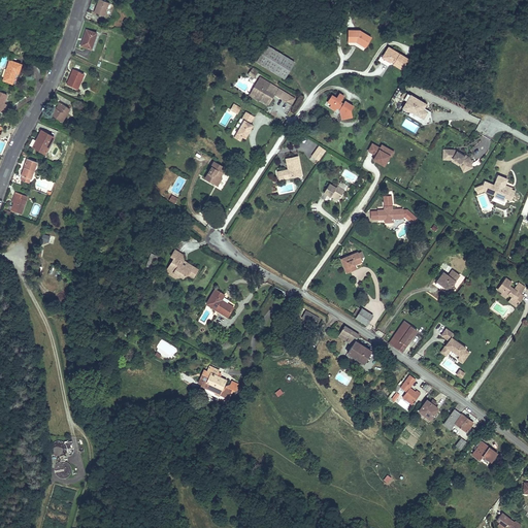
[(109,3),(102,0),(98,0),(94,12),(104,17),(109,3)]
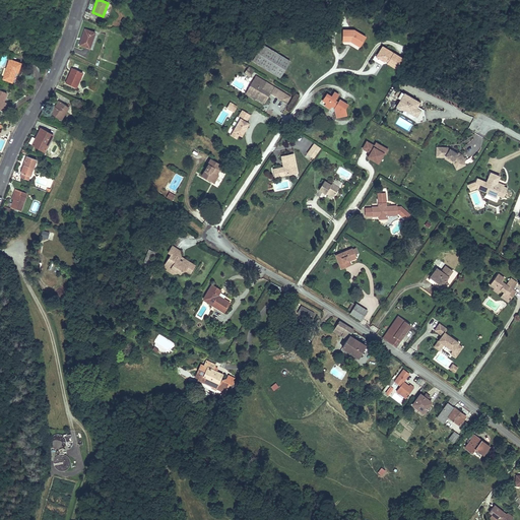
[(80,45),(90,48),(95,33),(85,29),(80,45)]
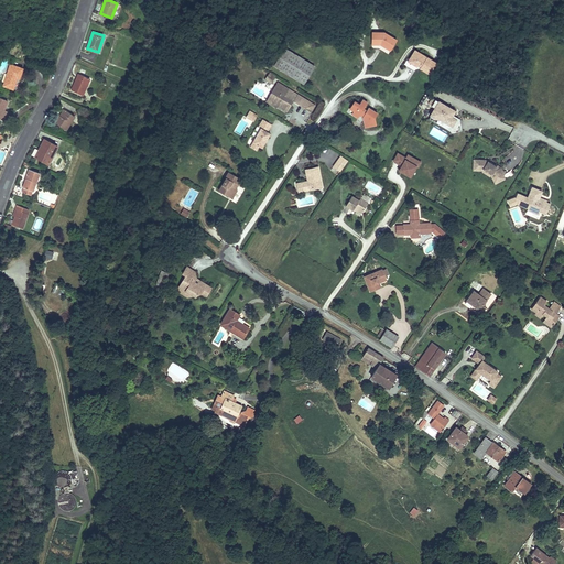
[(383,33),(371,33),(371,42),(379,43),(381,44),(380,45),(390,51),(397,40),(383,33)]
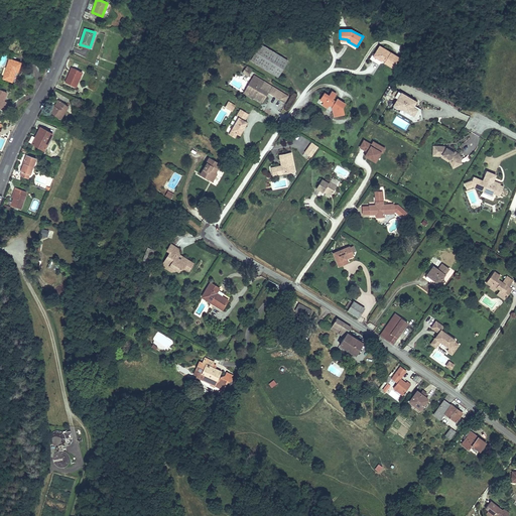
[(251,60),(278,77),(287,60),(260,44),(251,60)]
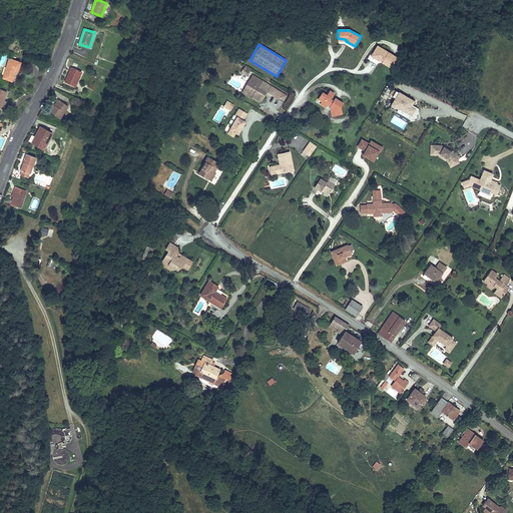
[(385,52),(377,47),(373,54),(374,57),(379,60),(382,60),(383,61),(382,62),(387,65),(387,64),(391,66),(396,57),(386,51),(385,52)]
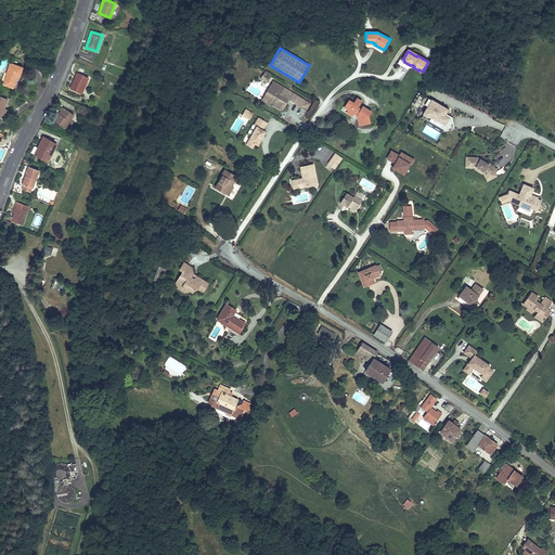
[(11,64),(3,85),(13,88),(16,76),(20,77),(23,67),(11,64)]
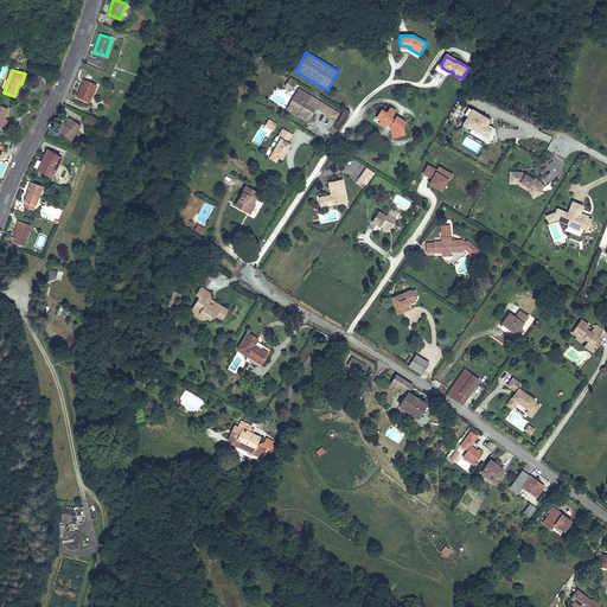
[(77,97),(89,102),(97,85),(84,80),(82,83),(83,84),(81,90),(80,90),(77,97)]
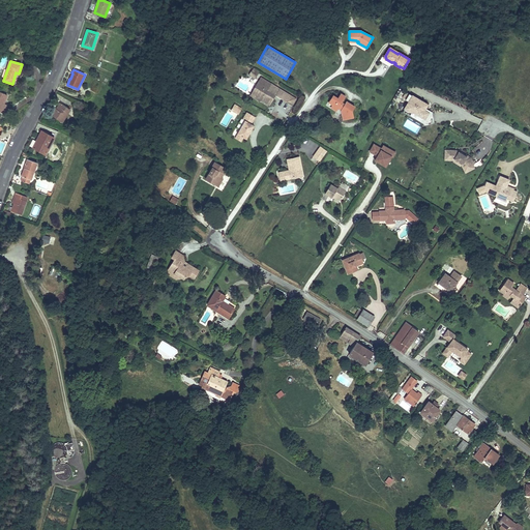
[(272,82),(261,76),(254,88),(259,90),(256,95),(262,98),(270,104),(276,94),(270,90),(268,89),(270,87),(272,82)]
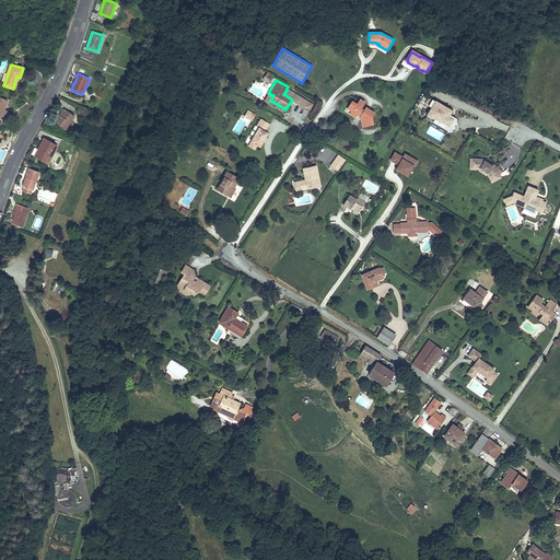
[(277,104),(270,101),(273,95),(268,93),(265,100),(276,106),(277,104)]
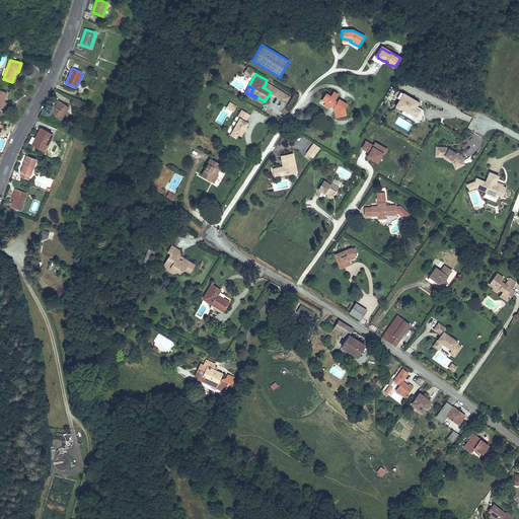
[(417,105),(420,100),(397,88),(393,95),(398,98),(394,105),(421,120),(426,110),(417,105)]
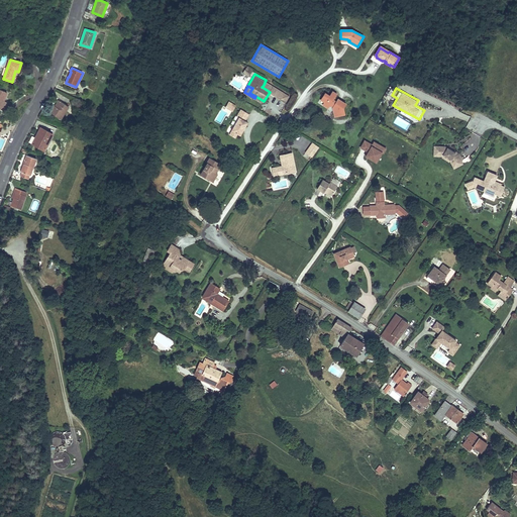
[(337,94),(332,91),(329,96),(324,93),(320,100),(324,102),(322,104),(328,108),(329,107),(330,105),(332,107),(333,110),(335,116),(345,114),(343,108),(346,104),(337,99),(335,102),(333,100),(337,94)]
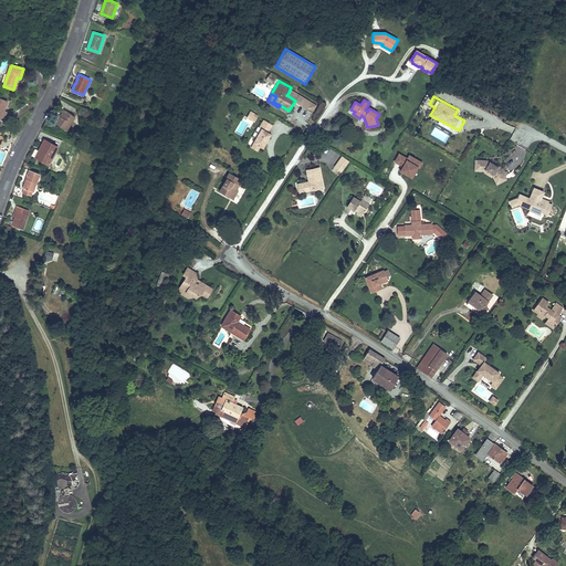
[(54,123),(66,130),(75,117),(66,111),(62,117),(60,116),(59,115),(54,123)]
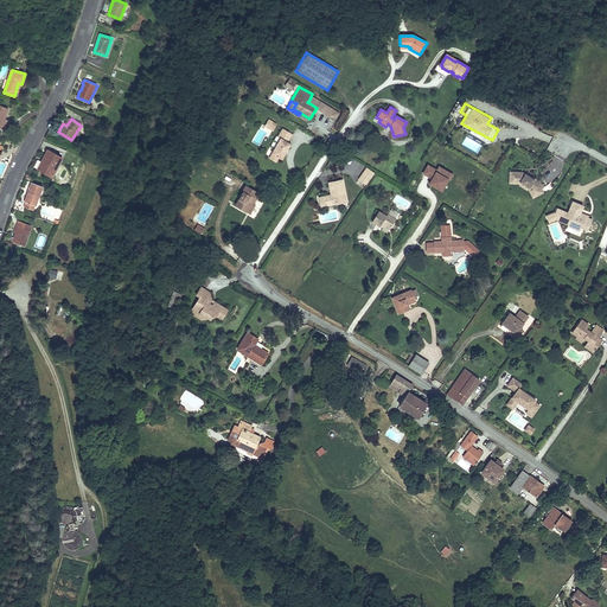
[(293,134),(283,128),(279,136),(281,138),(272,153),(273,153),(269,158),(276,161),(280,157),(282,159),(292,144),(289,141),(293,134)]
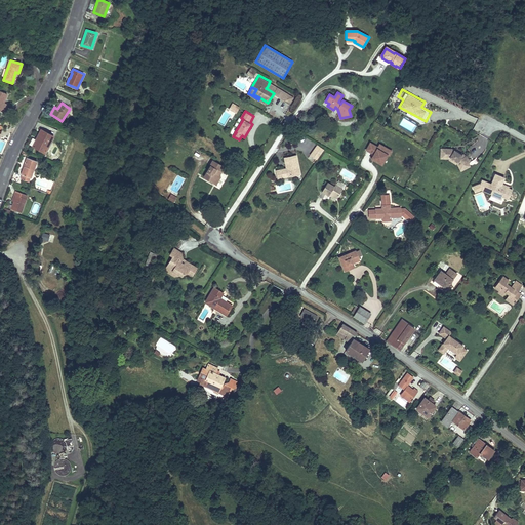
[(48,133),(41,129),(39,134),(41,135),(38,142),(36,140),(33,147),(39,150),(40,149),(46,152),(51,140),(45,137),(48,133)]
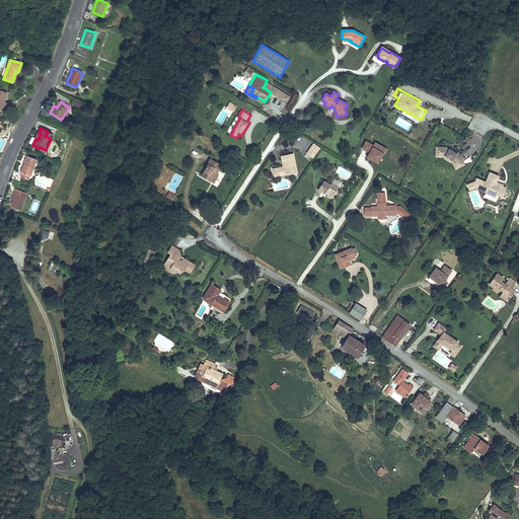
[(365,138),(360,148),(367,153),(366,160),(380,165),(389,149),(376,140),(371,143),(365,138)]
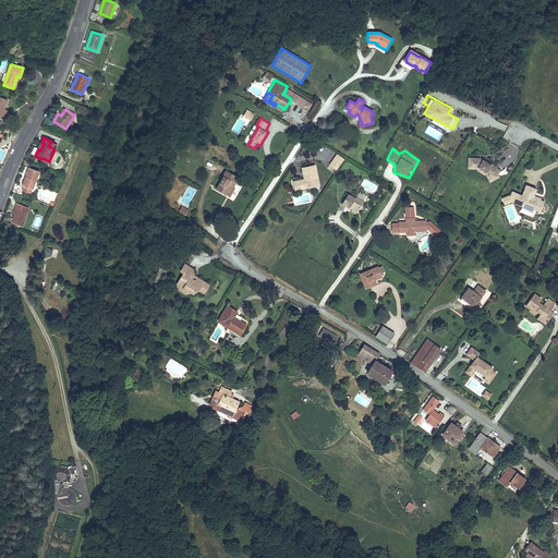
[(337,169),(344,158),(337,154),(330,165),(337,169)]
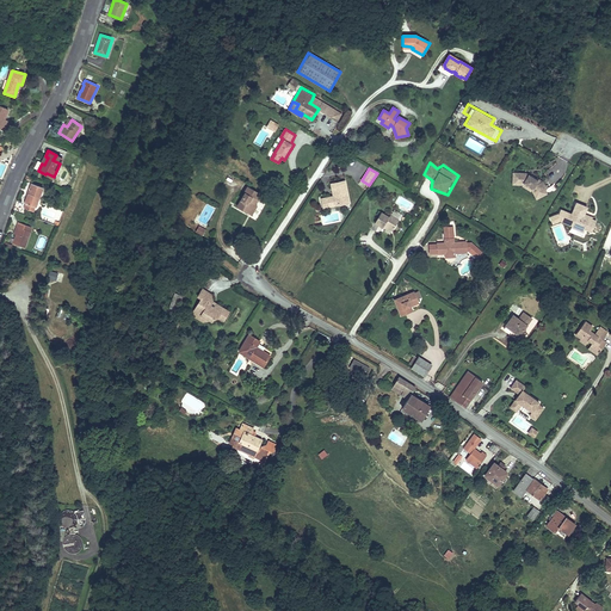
[(524,185),(524,184),(534,189),(532,190),(536,195),(545,190),(542,183),(529,174),(529,177),(526,176),(526,173),(513,173),(513,180),(517,180),(517,185),(524,185)]
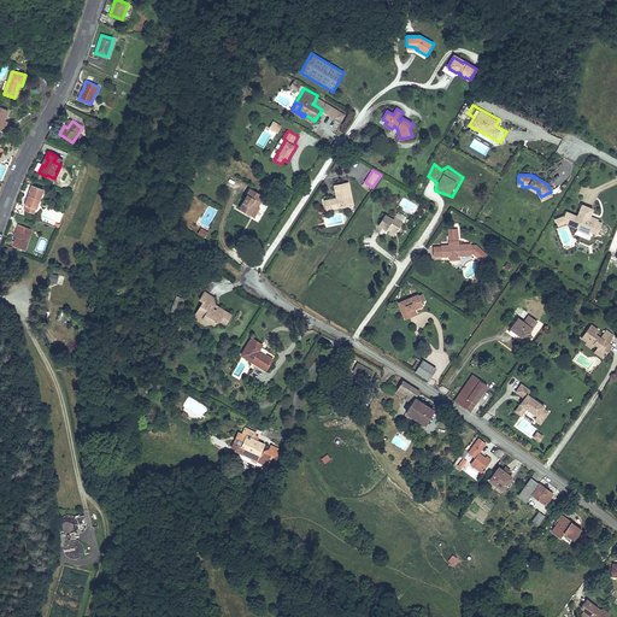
[(352,205),(348,181),(333,184),(335,198),(329,199),(330,205),(340,204),(341,207),(352,205)]
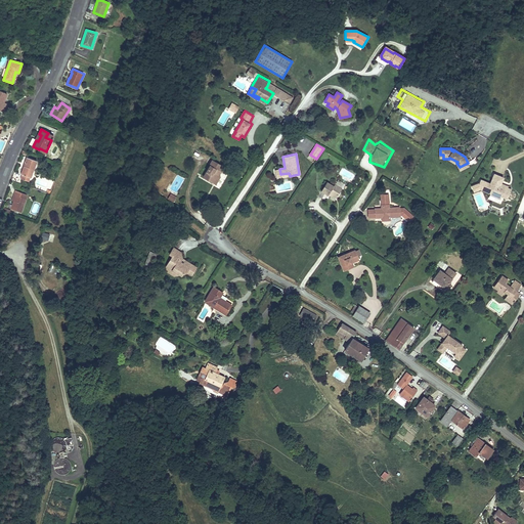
[(31,177),(37,161),(28,157),(24,166),(25,166),(22,174),(23,174),(22,178),(29,181),(30,177),(31,177)]
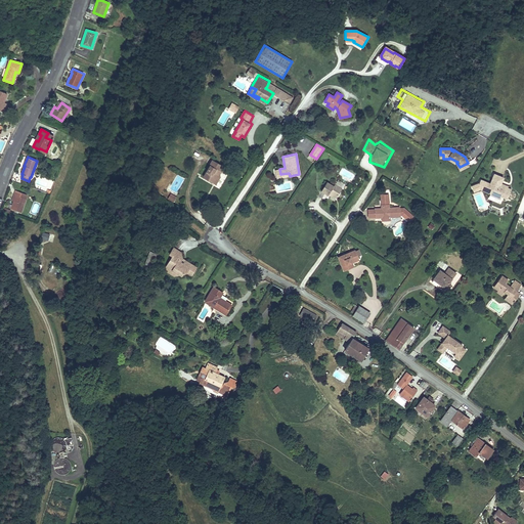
[(204,177),(213,183),(218,175),(219,176),(221,172),(222,173),(225,168),(213,160),(210,165),(210,166),(204,177)]
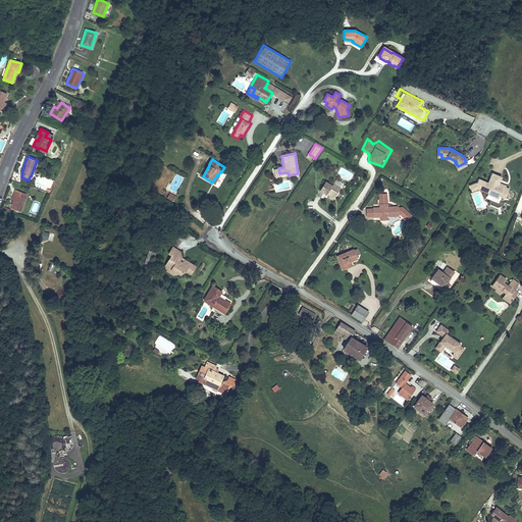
[(288,172),(279,173),(278,168),(273,169),(275,177),(289,175),(288,172)]
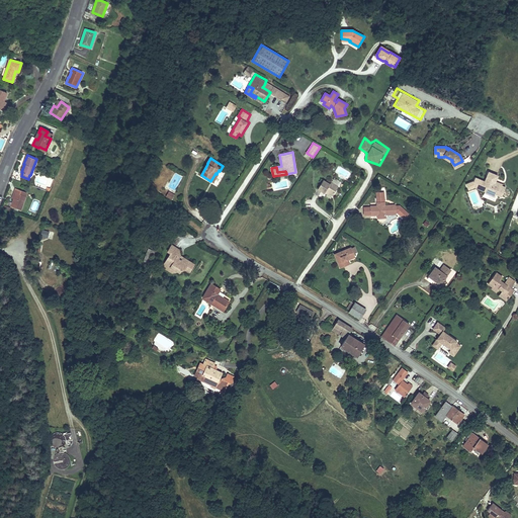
[(502,196),(506,188),(501,186),(499,185),(500,184),(496,182),(498,176),(489,172),(485,181),(476,177),(473,181),(469,182),(470,185),(475,183),(475,184),(478,185),(486,189),(485,191),(490,193),(491,192),(496,194),(502,196)]
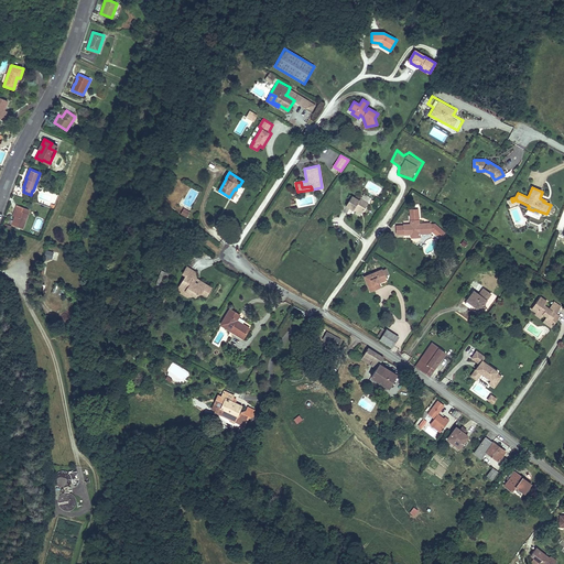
[(351,196),(346,206),(354,210),(355,208),(357,210),(362,214),(368,204),(360,198),(359,201),(351,196)]
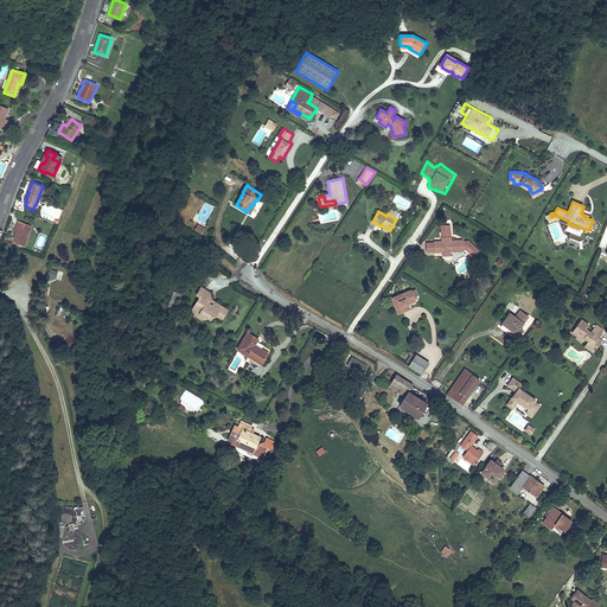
[(32,225),(19,221),(17,225),(19,227),(17,234),(13,242),(25,246),(32,225)]
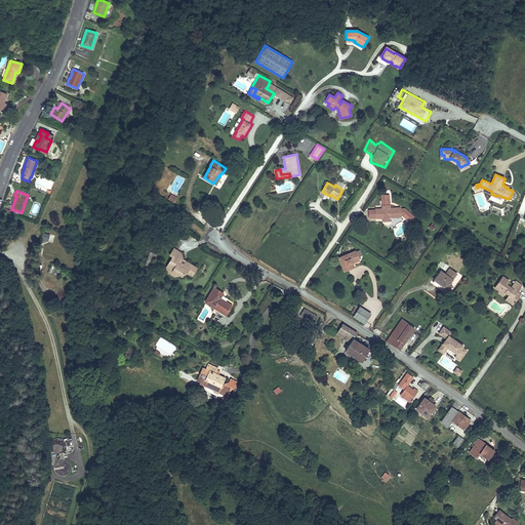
[(382,208),(368,209),(369,218),(382,217),(382,221),(391,220),(391,217),(401,216),(401,215),(402,215),(409,220),(413,215),(404,207),(390,208),(389,195),(381,195),(382,208)]
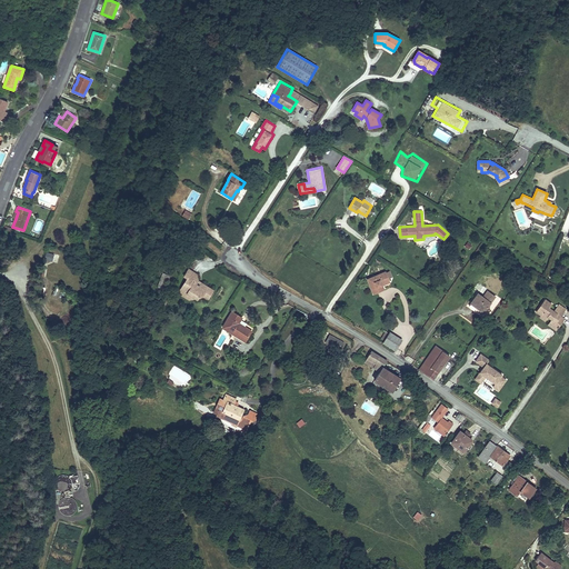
[(197,275),(189,269),(185,277),(188,278),(182,286),(186,288),(187,293),(195,298),(198,299),(199,297),(202,296),(208,299),(213,290),(201,283),(198,288),(195,286),(198,281),(197,275)]
